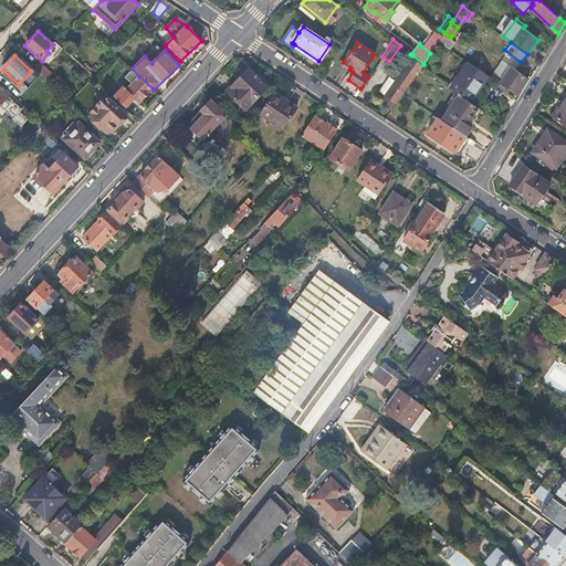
[(384,94),(397,103),(402,93),(420,67),(423,64),(412,55),(384,94)]
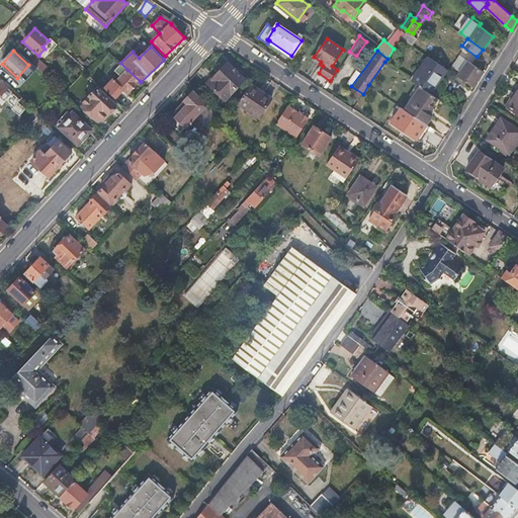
[(430,93),(445,69),(427,56),(411,80),(420,86),(430,93)]
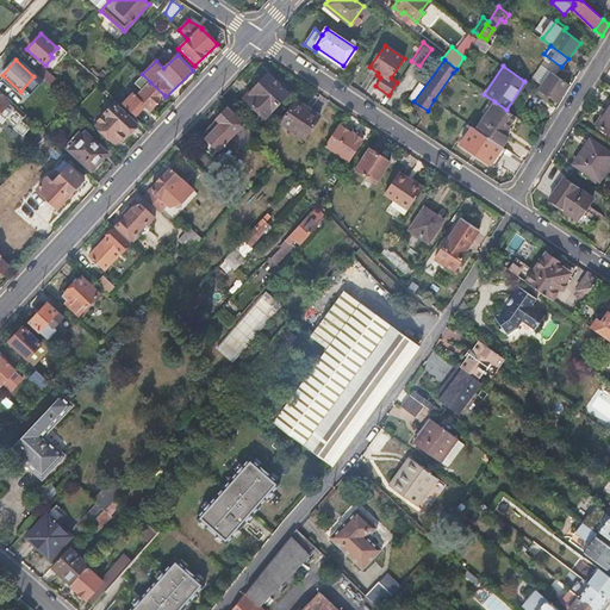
[(42,67),(36,74),(50,87),(56,79),(42,67)]
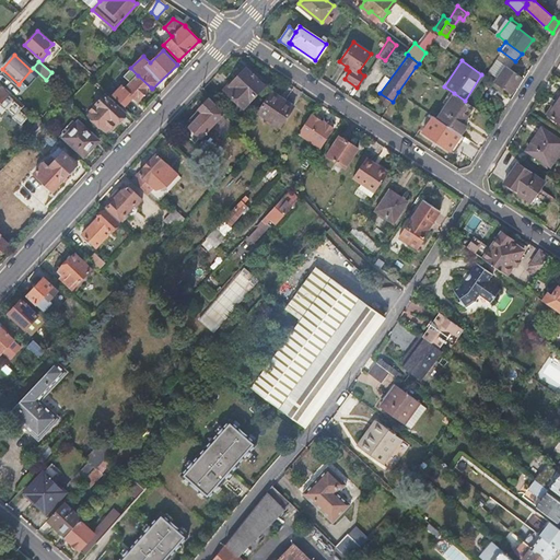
[(521,77),(504,66),(493,82),(510,94),(521,77)]
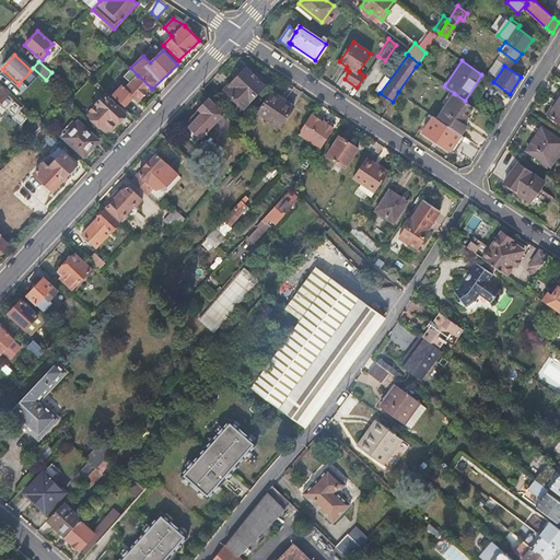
[(247,68),(225,89),(244,107),(265,85),(247,68)]
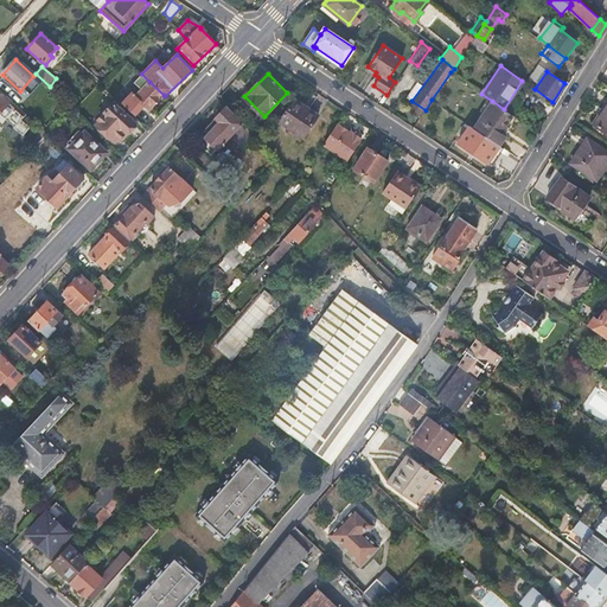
[(164,95),(149,82),(135,96),(132,94),(123,102),(135,114),(144,106),(149,110),(164,95)]
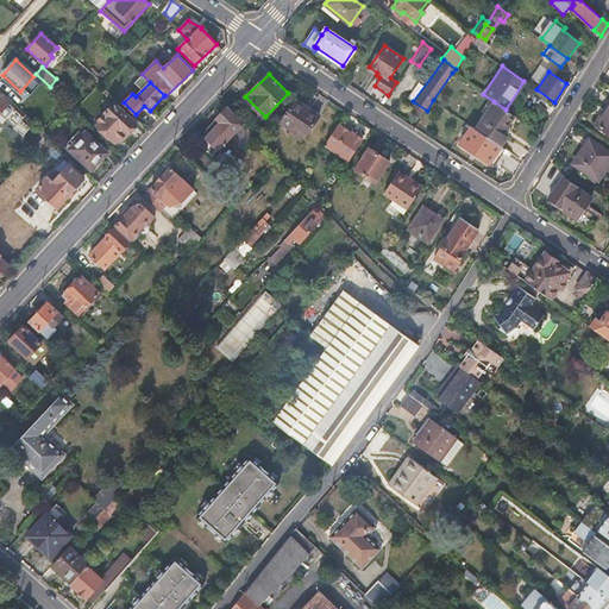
[(296,100),(281,123),(303,138),(319,115),(296,100)]
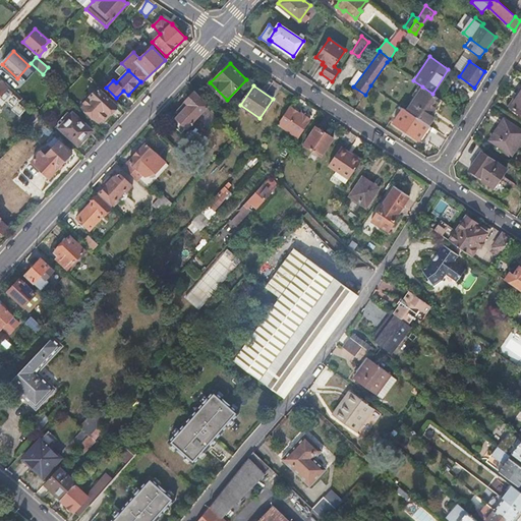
[(429,114),(440,99),(432,94),(422,87),(406,110),(428,125),(435,117),(429,114)]
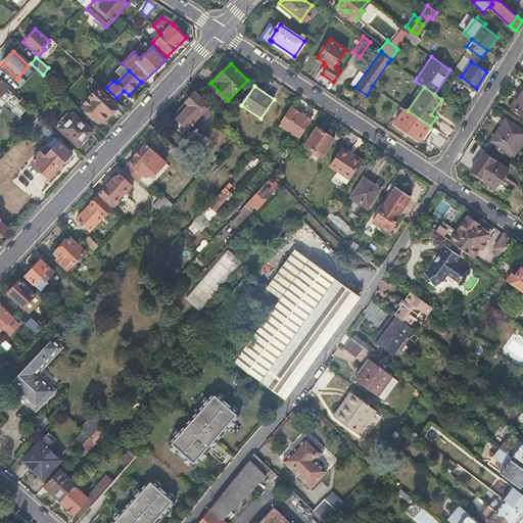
[(87,104),(83,108),(97,121),(100,117),(104,121),(117,106),(98,89),(85,103),(87,104)]
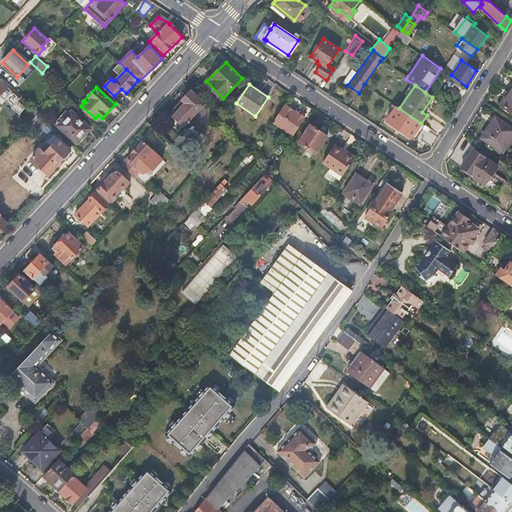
[(510,91),(501,104),(511,111),(511,90),(511,91),(510,91)]
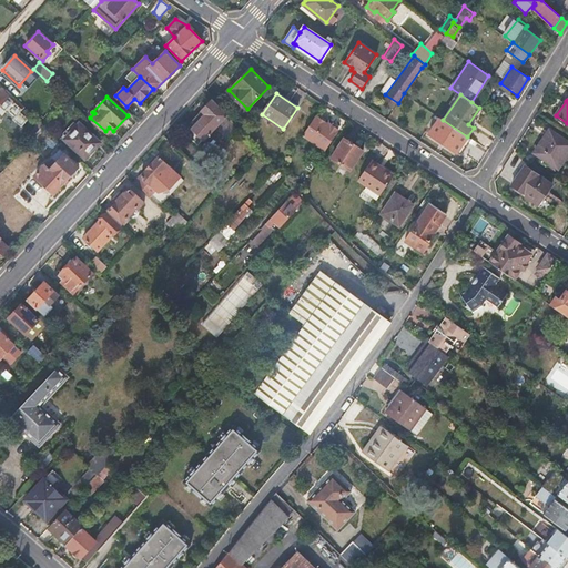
[(239,129),(212,101),(189,125),(193,129),(186,135),(198,145),(214,129),(226,141),(239,129)]
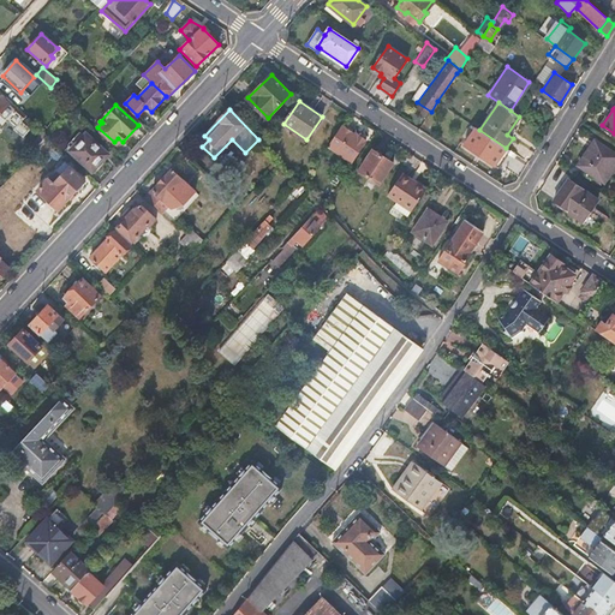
[(342,125),(328,145),(353,162),(366,141),(342,125)]
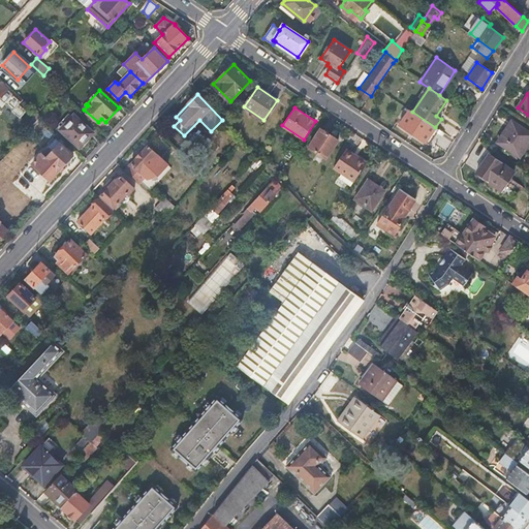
[(429,145),(439,130),(435,127),(412,112),(409,110),(400,124),(429,145)]
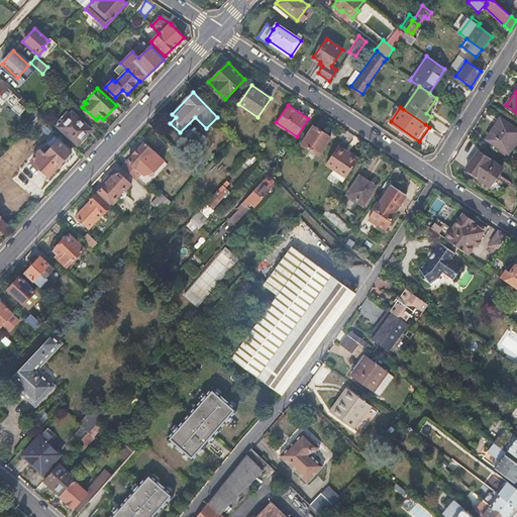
[(72,113),(59,127),(77,142),(84,135),(84,136),(90,129),(72,113)]
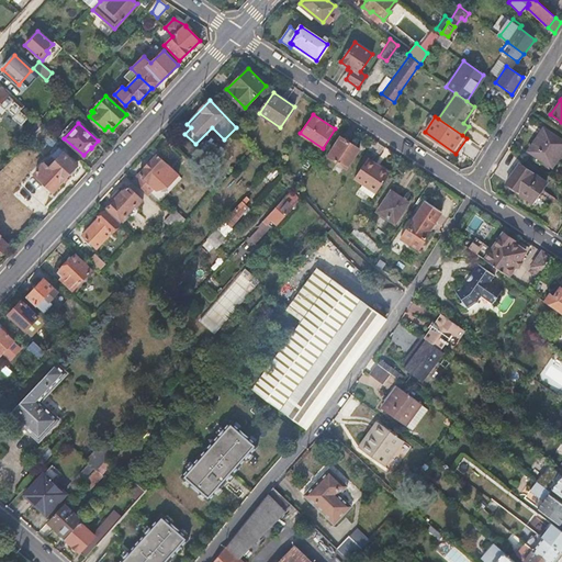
[(31,139),(38,132),(34,128),(27,136),(31,139)]
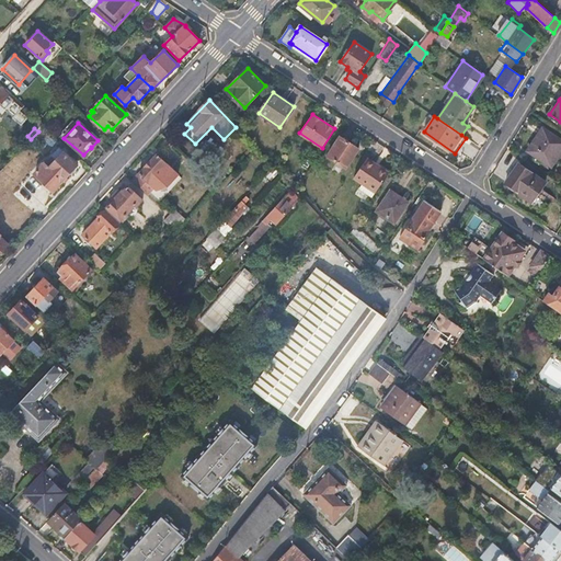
[(560,139),(542,128),(527,151),(552,167),(560,151),(560,139)]
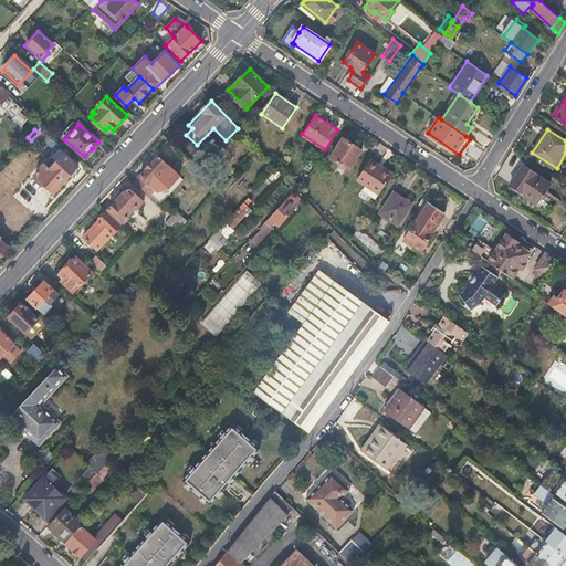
[(343,138),(329,157),(348,169),(360,150),(343,138)]
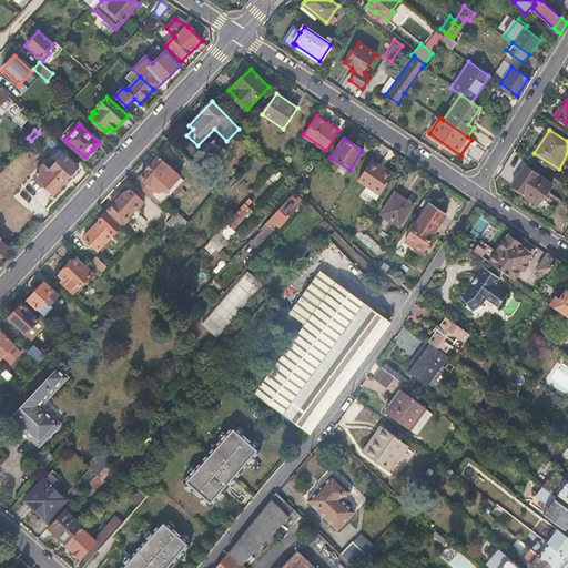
[(44,166),(34,176),(47,186),(46,188),(51,193),(52,192),(53,193),(56,191),(57,192),(62,186),(61,184),(69,176),(70,179),(75,173),(74,171),(78,168),(60,151),(52,158),(58,162),(49,170),(44,166)]
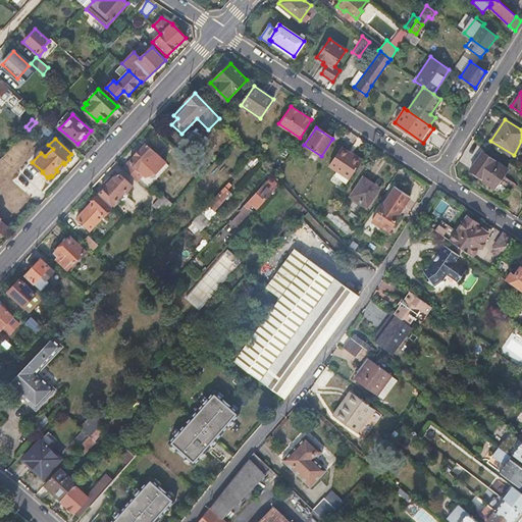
[(145,144),(122,168),(138,181),(143,175),(145,177),(151,170),(144,163),(146,162),(150,165),(156,158),(152,155),(154,153),(145,144)]
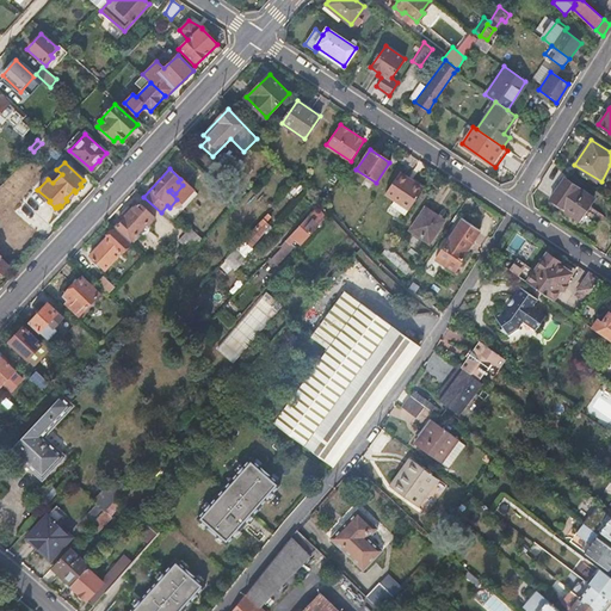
[(387,195),(409,210),(423,189),(414,181),(412,185),(399,177),(387,195)]
